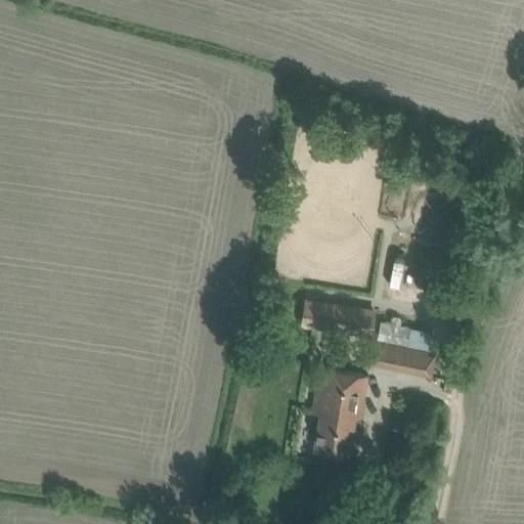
[(401,227),(390,275),(417,281),(428,234),(401,227)]
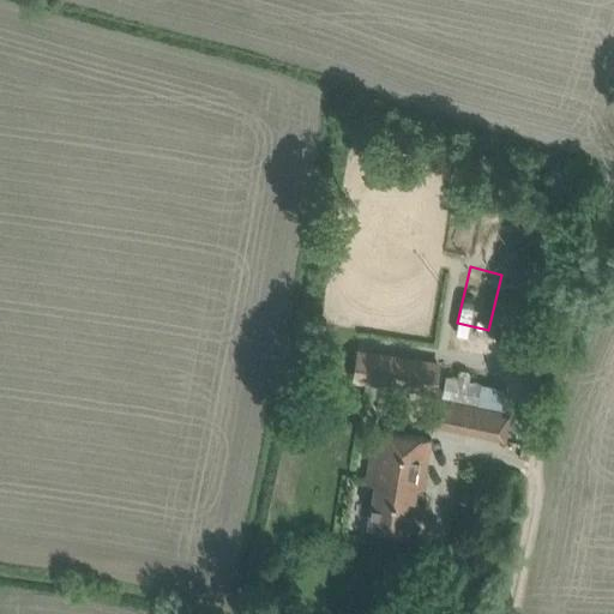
[(354,351),(350,380),(435,395),(439,366),(354,351)]
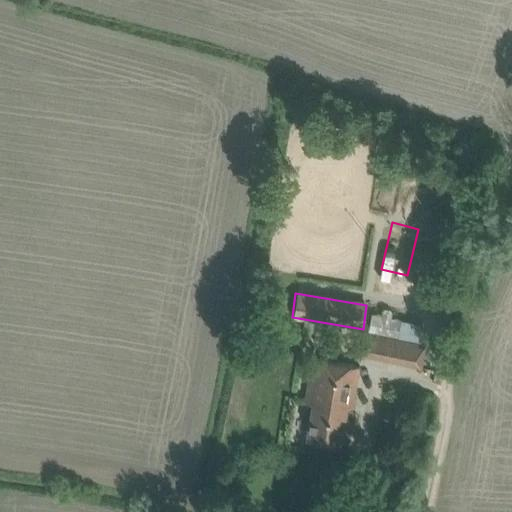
[(372,313),(400,319),(405,302),(376,295),(372,313)]
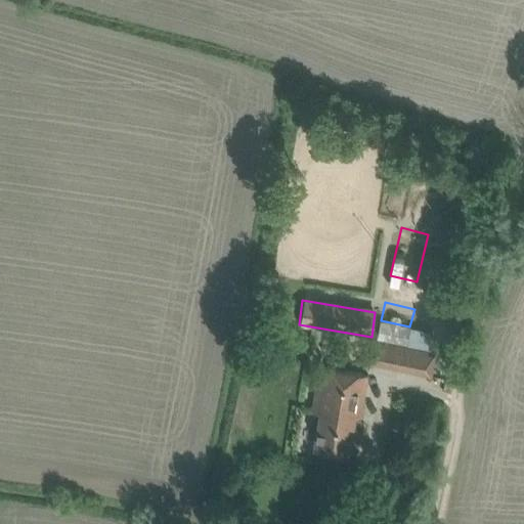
[(437,352),(373,339),(367,361),(432,375),(437,352)]
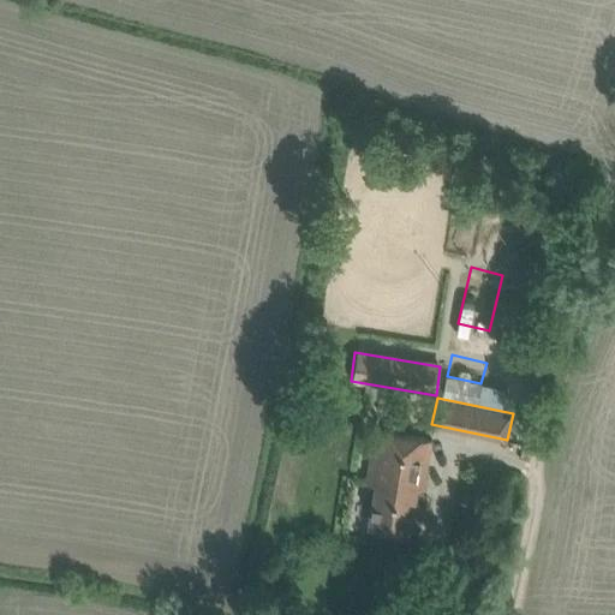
[(431,439),(370,428),(364,484),(372,484),(368,525),(410,532),(417,487),(423,488),(431,439)]
